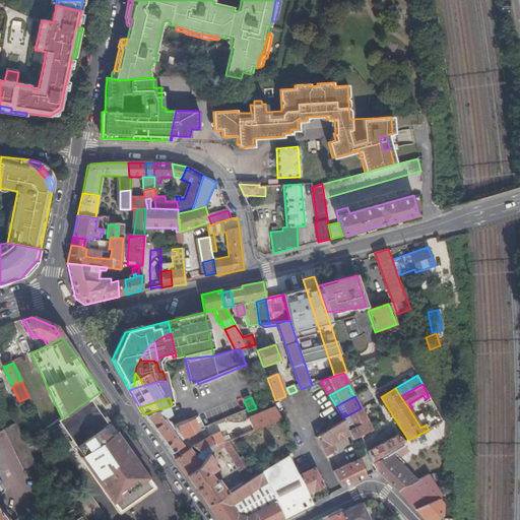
[(57,421),(76,448),(108,425),(105,420),(89,399),(72,411),(62,418),(57,421)]
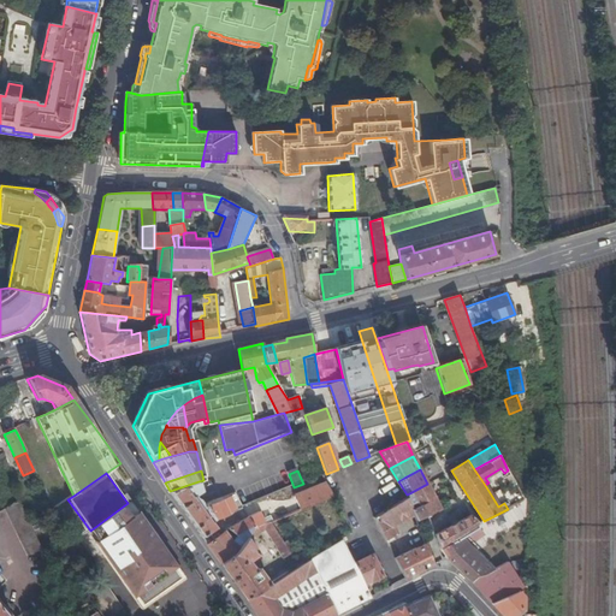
[(199,481),(170,491),(202,537),(214,527),(211,522),(214,520),(206,505),(206,504),(202,507),(201,504),(201,502),(197,498),(196,497),(194,493),(201,490),(199,481)]
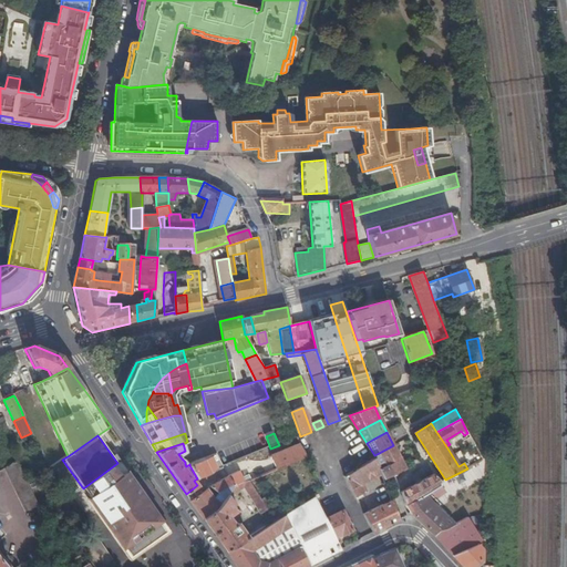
[(277,470),(307,457),(300,444),(270,457),(277,470)]
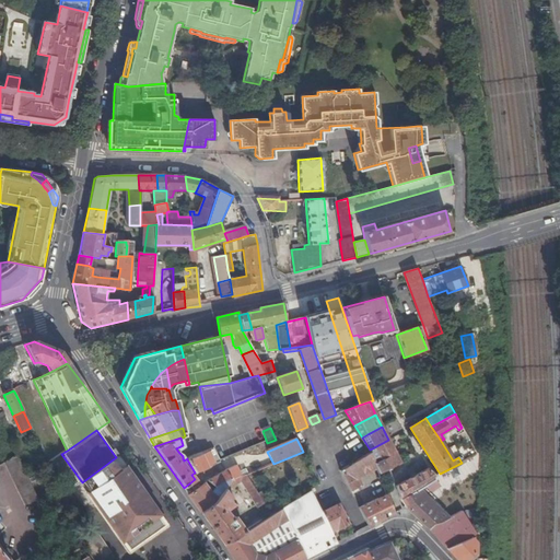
[(374,447),(370,450),(371,453),(375,463),(395,452),(388,440),(374,447)]
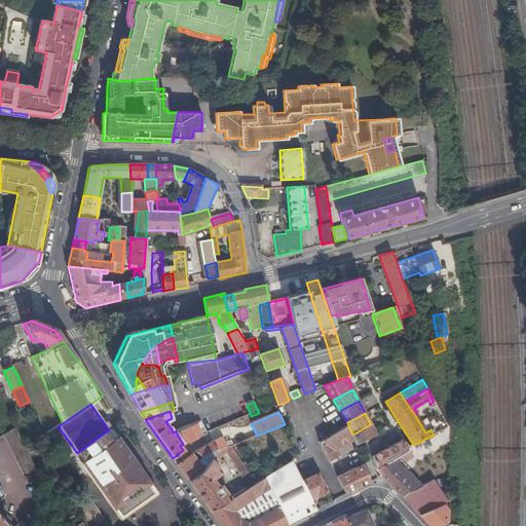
[(112,421),(106,425),(109,429),(111,428),(116,425),(112,421)]
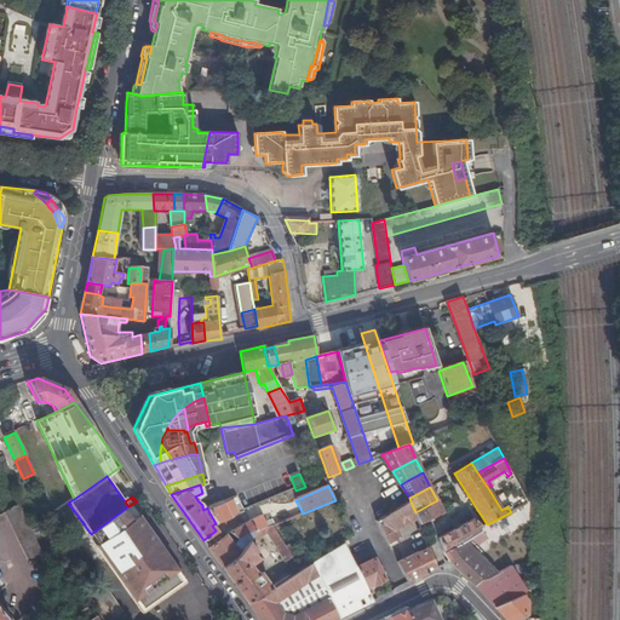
[(207,509),(216,523),(242,511),(244,511),(240,504),(235,506),(231,499),(207,509)]
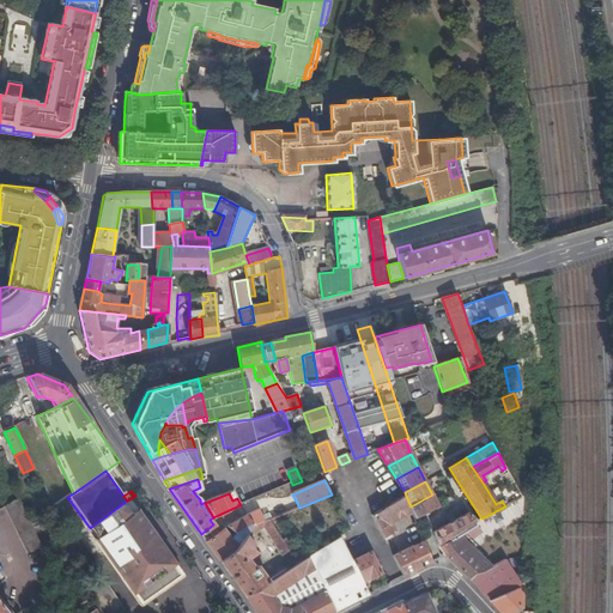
[(412,513),(414,517),(438,505),(432,495),(411,507),(412,513)]
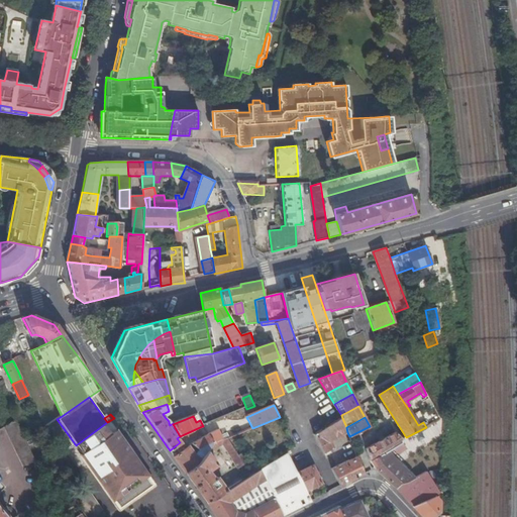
[(314,435),(325,457),(331,454),(329,451),(334,448),(330,441),(347,432),(346,427),(342,418),(314,435)]
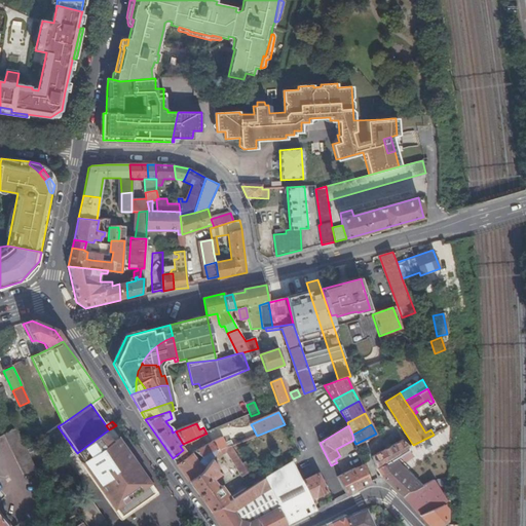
[(4,435),(15,458),(28,451),(15,427),(4,435)]
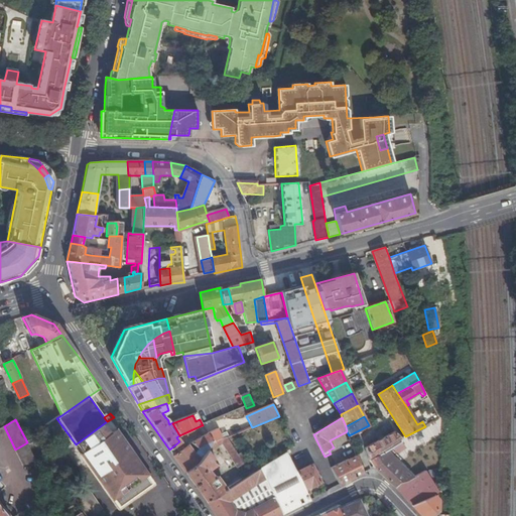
[(99,477),(104,475),(128,462),(129,462),(133,460),(112,431),(115,429),(109,420),(107,421),(76,444),(75,445),(91,467),(99,477)]
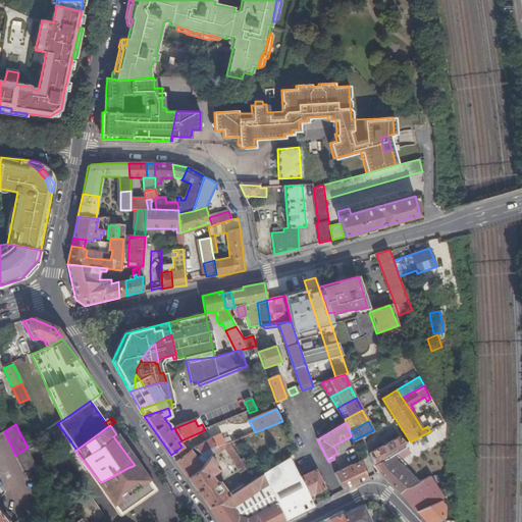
[(207,459),(209,457),(210,454),(214,448),(222,445),(220,440),(217,435),(210,438),(209,439),(194,449),(207,459)]
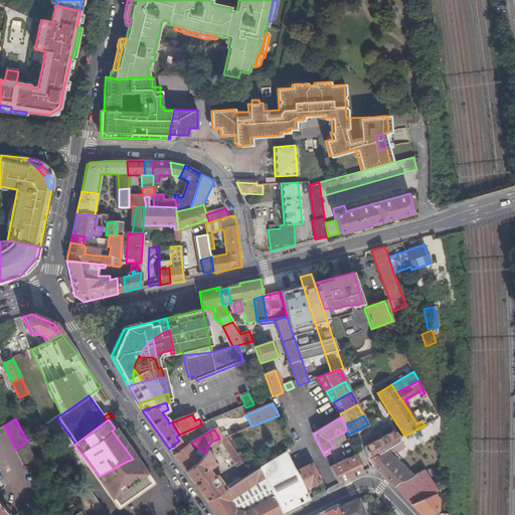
[(368,460),(390,446),(399,441),(399,439),(400,438),(394,431),(364,448),(368,460)]
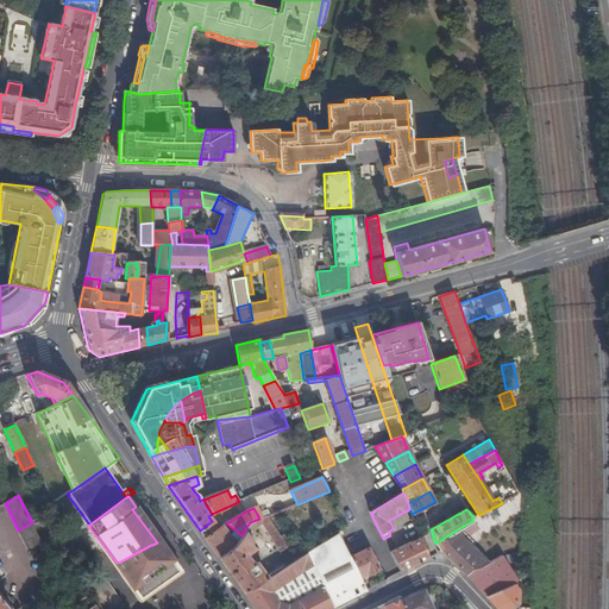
[(288,547),(268,518),(259,519),(250,522),(245,529),(249,533),(262,525),(280,552),(288,547)]
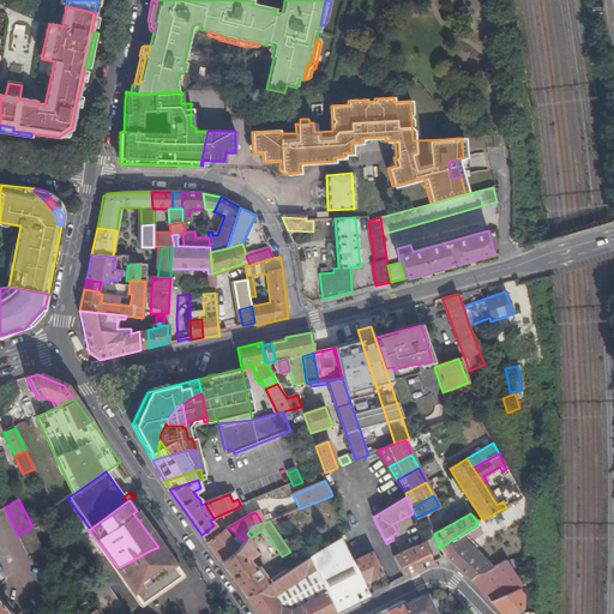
[(32,527),(18,535),(28,554),(41,548),(42,547),(32,527)]
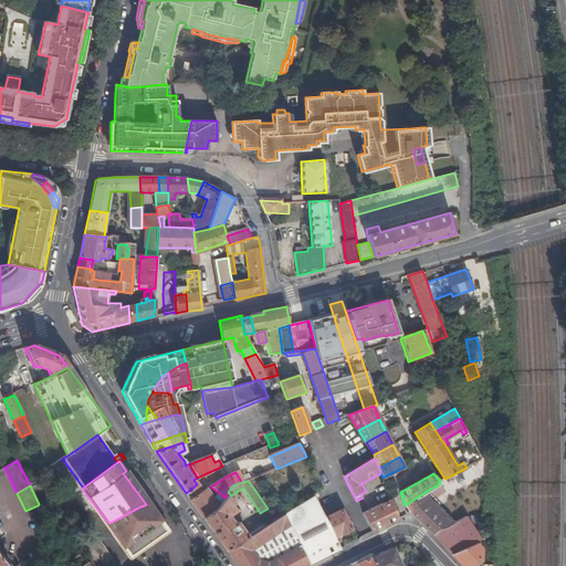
[(100,512),(82,489),(72,495),(88,520),(100,512)]
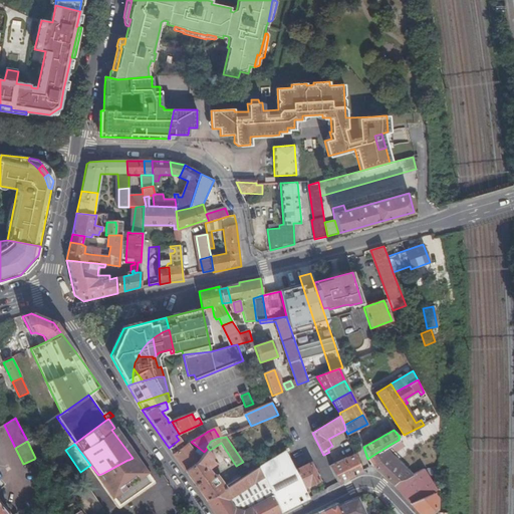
[(174,455),(185,470),(199,458),(193,453),(188,444),(174,455)]
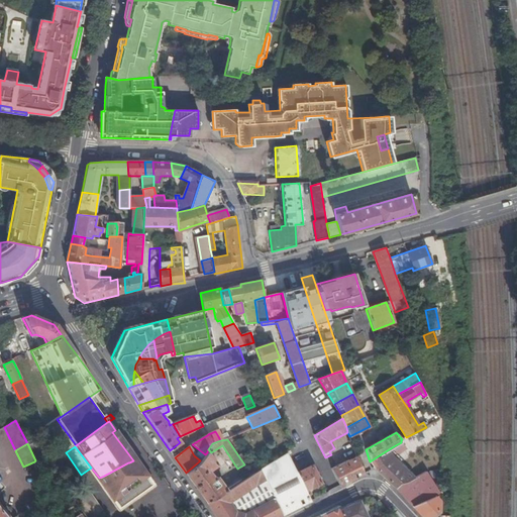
[(391,484),(396,489),(399,484),(406,482),(413,478),(391,455),(393,454),(395,451),(392,447),(370,461),(375,468),(381,475),(391,484)]
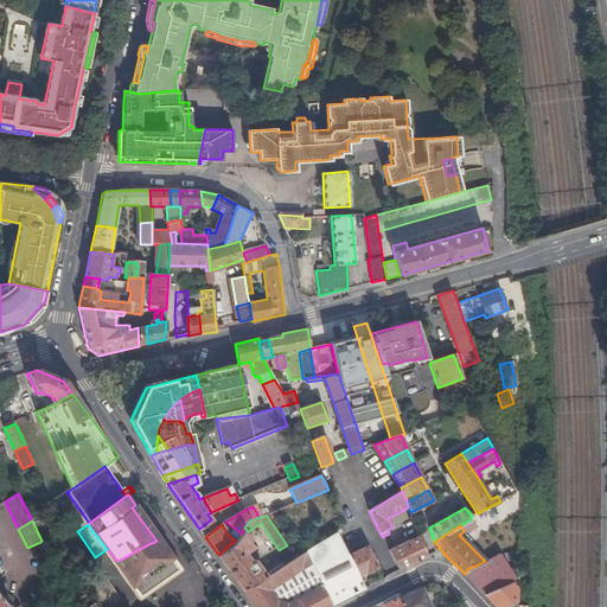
[(230,572),(243,590),(266,576),(254,560),(255,560),(253,557),(249,560),(246,556),(243,556),(243,554),(254,545),(243,531),(241,534),(235,541),(218,555),(230,572)]
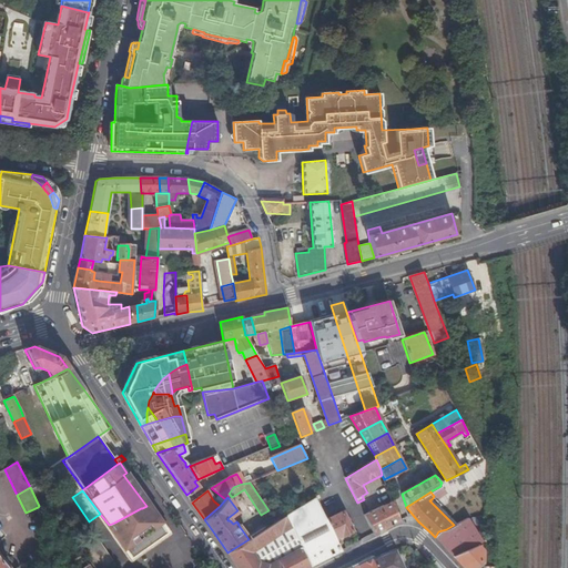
[(311,566),(342,550),(336,538),(326,519),(315,497),(285,516),(311,566)]
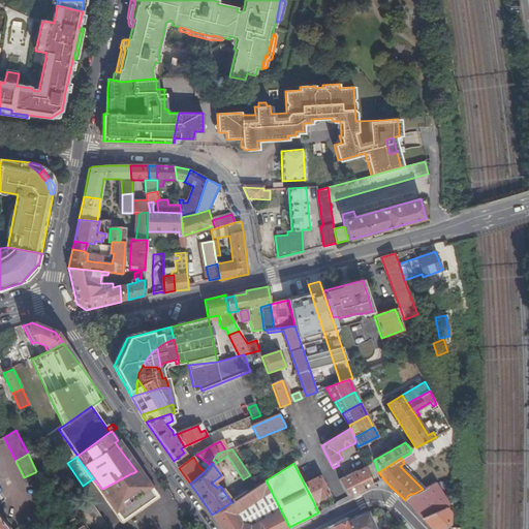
[(347,498),(372,486),(365,466),(344,477),(339,479),(347,498)]
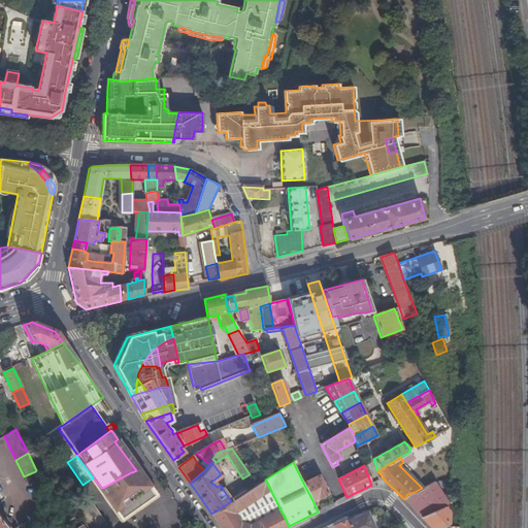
[(144,482),(136,470),(132,472),(131,472),(106,486),(110,493),(105,495),(108,498),(110,497),(111,498),(126,490),(144,482)]
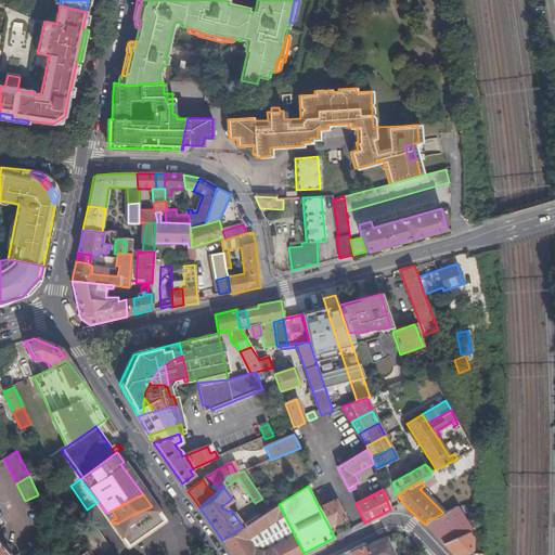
[(319,507),(328,526),(334,523),(334,525),(345,519),(335,500),(319,507)]
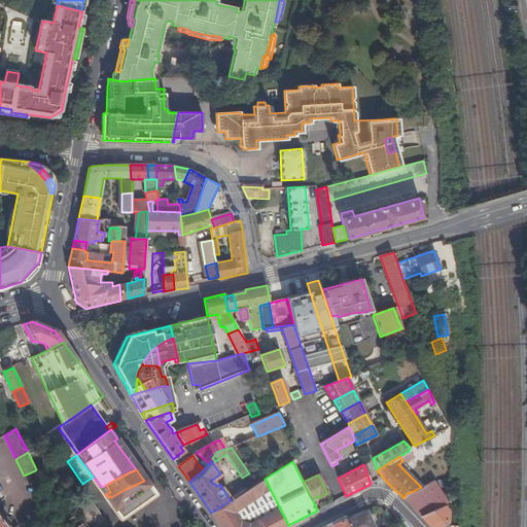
[(284,526),(288,525),(265,479),(252,487),(249,489),(231,500),(211,513),(220,526),(284,526)]
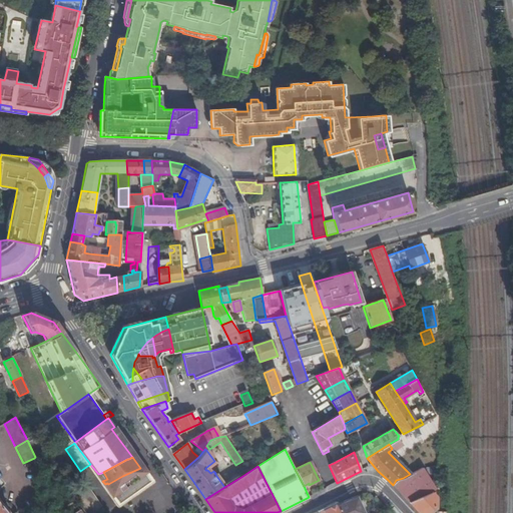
[(431,491),(435,489),(423,467),(410,474),(403,478),(396,480),(393,485),(408,503),(409,502),(431,491)]
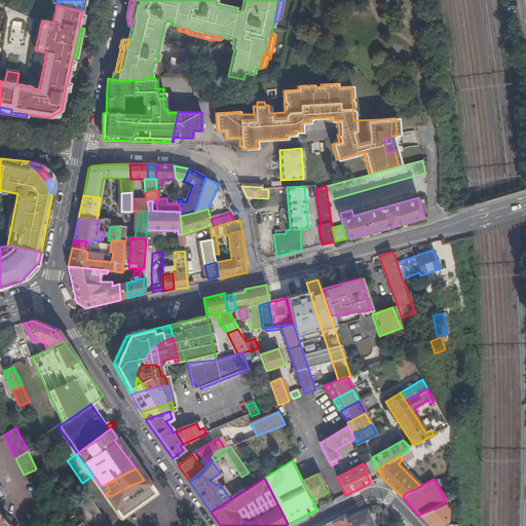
[(132,495),(149,487),(144,480),(125,488),(130,496),(132,495)]
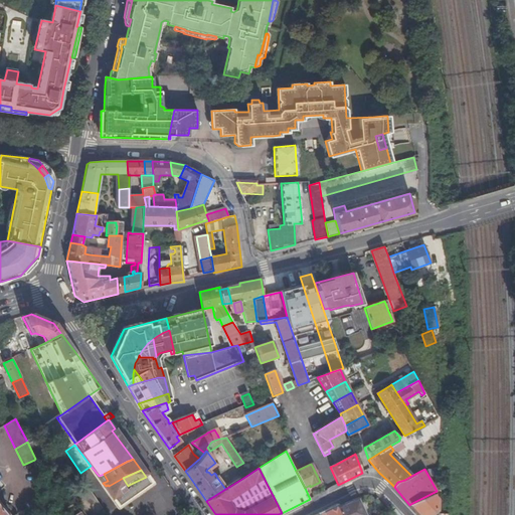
[(99,476),(103,483),(108,481),(104,474),(99,476)]
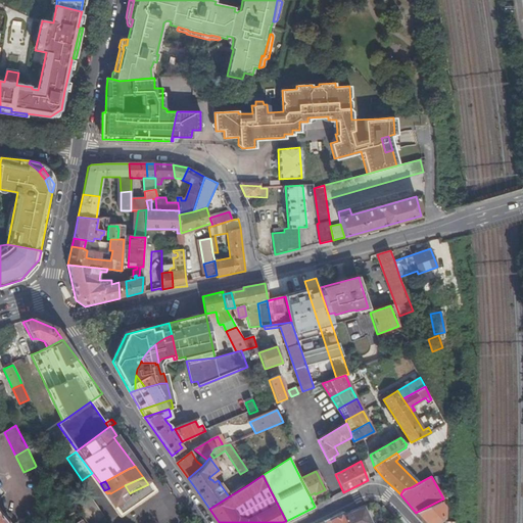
[(131,492),(136,503),(152,490),(148,484),(131,492)]
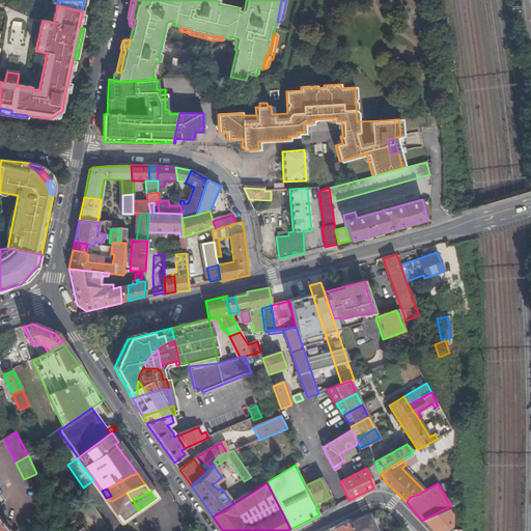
[(112,501),(115,508),(116,509),(132,501),(127,493),(112,501)]
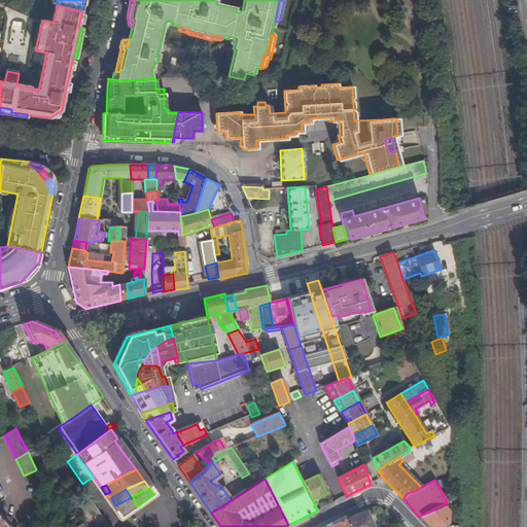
[(114,504),(113,504),(121,517),(137,506),(132,496),(131,497),(115,505),(114,504)]
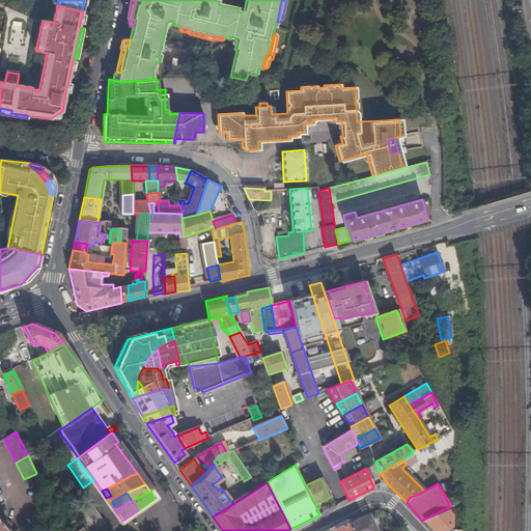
[(441,530),(452,521),(452,514),(446,508),(423,520),(432,530),(441,530)]
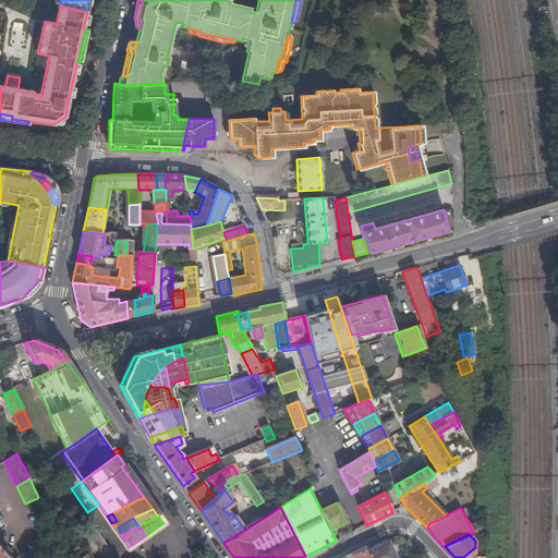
[(397,557),(388,540),(366,549),(370,557),(397,557)]
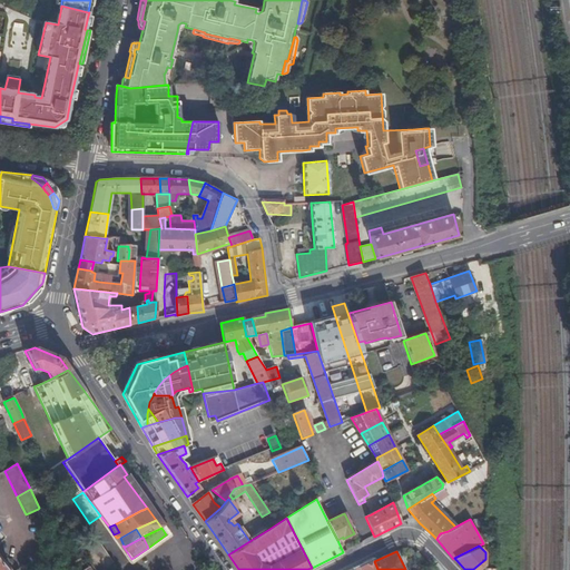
[(0,569),(17,569),(8,559),(5,562),(0,556),(0,569)]
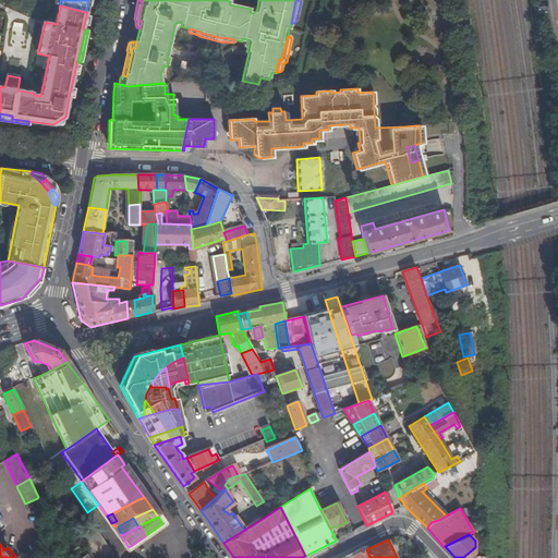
[(469,557),(474,553),(475,547),(463,557),(469,557)]
